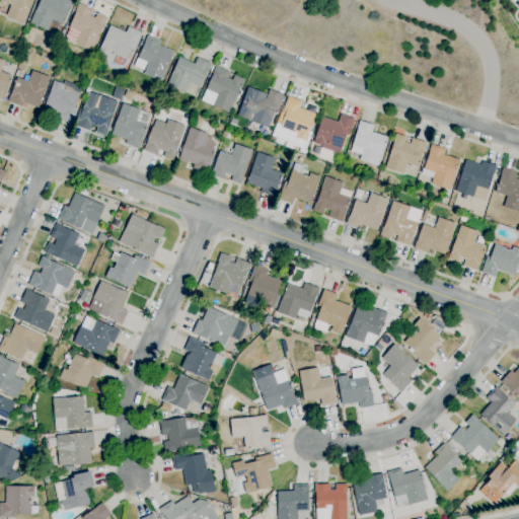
[(23,23),(6,16),(7,14),(0,11),(0,8),(2,2),(0,1),(0,0),(31,0),(28,10),(23,23)]
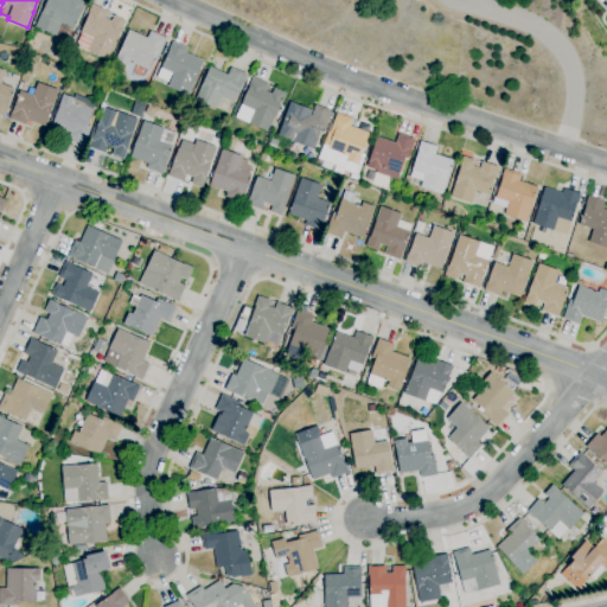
[(66,40),(56,36),(55,36),(34,26),(46,0),(82,0),(87,2),(82,11),(74,30),(72,29),(66,40)]
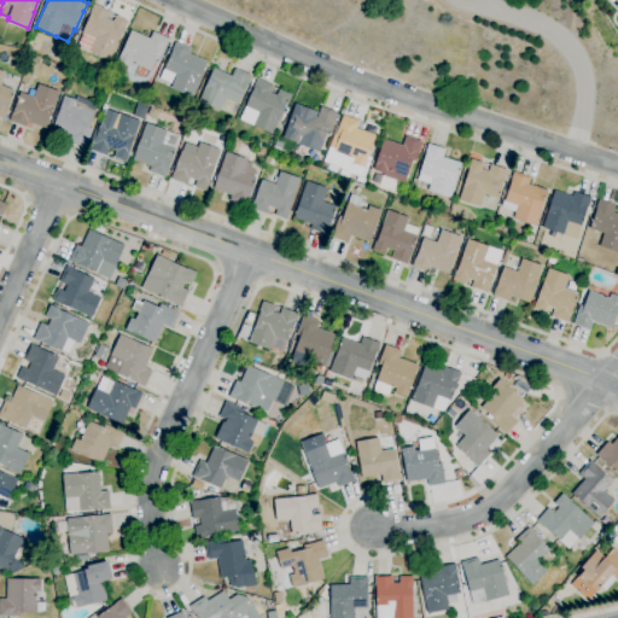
[(109,62),(89,52),(95,40),(81,33),(89,15),(89,13),(93,5),(110,12),(106,19),(114,22),(116,16),(128,22),(109,62)]
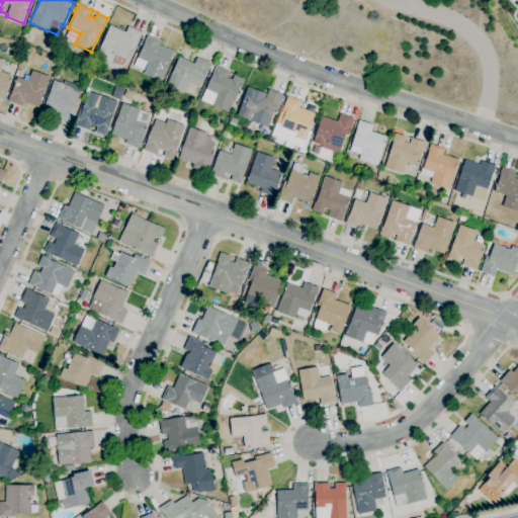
[(125,60),(109,53),(107,57),(98,53),(109,25),(125,32),(127,27),(141,32),(135,49),(132,48),(130,52),(128,52),(125,60)]
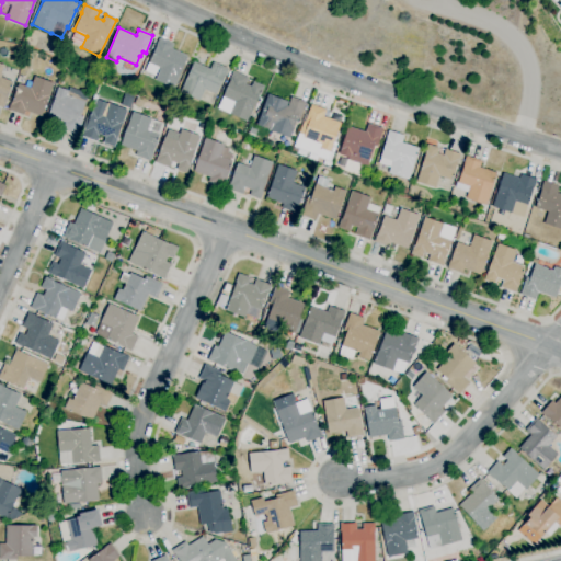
[(173,89),(155,81),(160,69),(148,64),(156,47),(156,46),(159,38),(173,45),(172,49),(189,56),(173,89)]
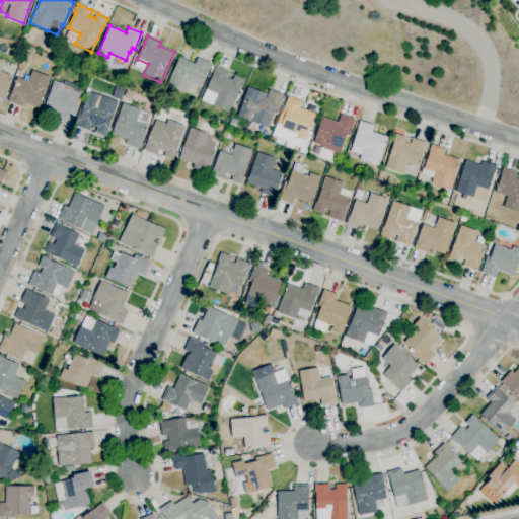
[(183,94),(166,85),(172,73),(171,73),(179,57),(194,64),(197,58),(211,65),(208,72),(207,72),(200,88),(190,83),(183,94)]
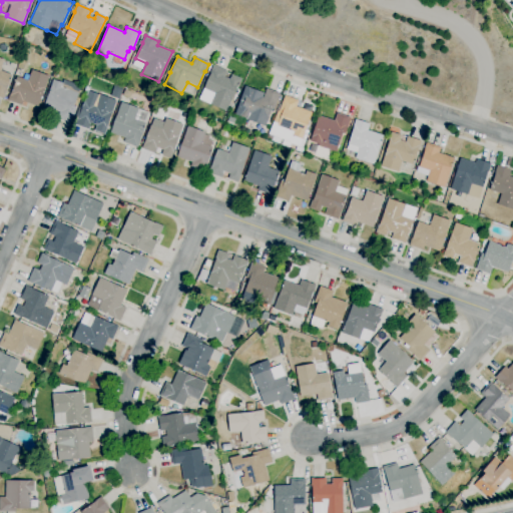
[(3,99),(0,97),(0,58),(4,60),(0,71),(11,75),(6,91),(3,99)]
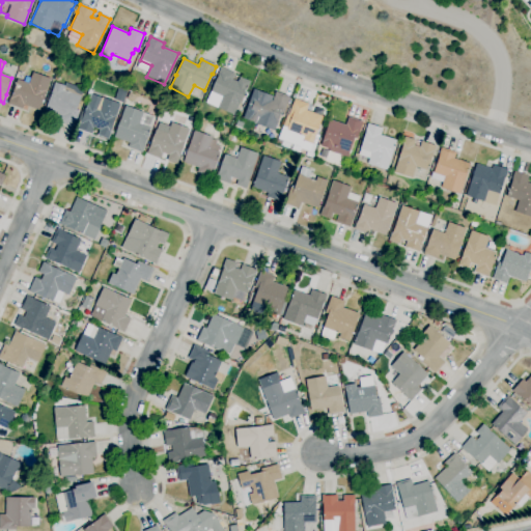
[(233,116),(217,108),(205,103),(211,92),(217,77),(217,76),(221,67),(234,74),(232,80),(238,82),(240,77),(250,82),(247,89),(246,89),(240,103),(240,104),(233,116)]
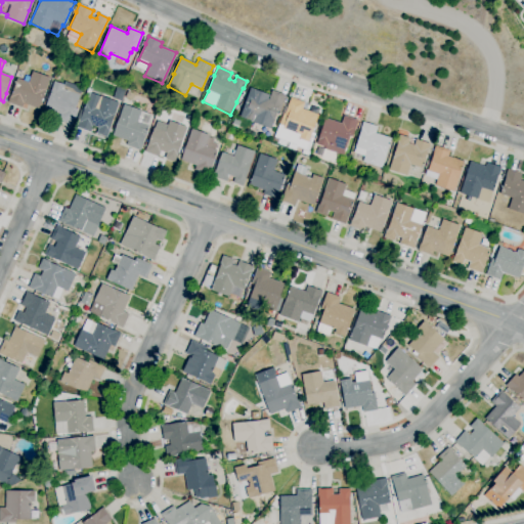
[(38,110),(23,103),(22,108),(7,103),(16,79),(29,83),(33,72),(50,78),(38,110)]
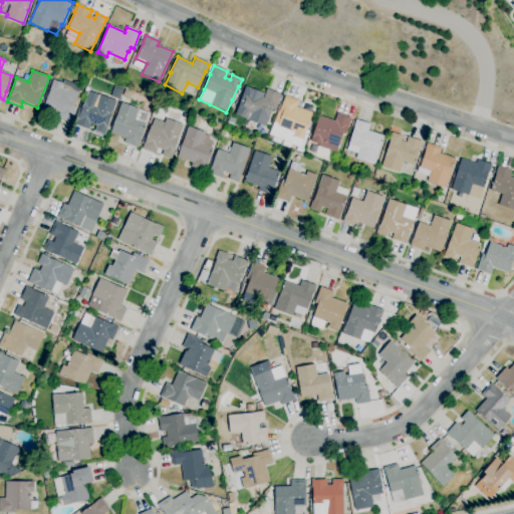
[(71,123),(57,118),(59,112),(43,107),(53,80),(63,83),(61,87),(78,93),(73,106),(76,107),(71,123)]
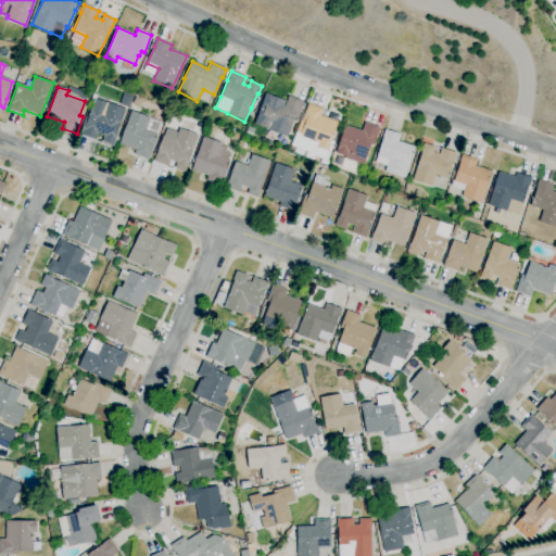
[(113,147),(102,142),(104,136),(99,134),(96,141),(80,136),(84,126),(85,127),(90,110),(91,110),(95,100),(91,99),(93,92),(98,95),(96,99),(108,103),(126,110),(116,137),(113,147)]
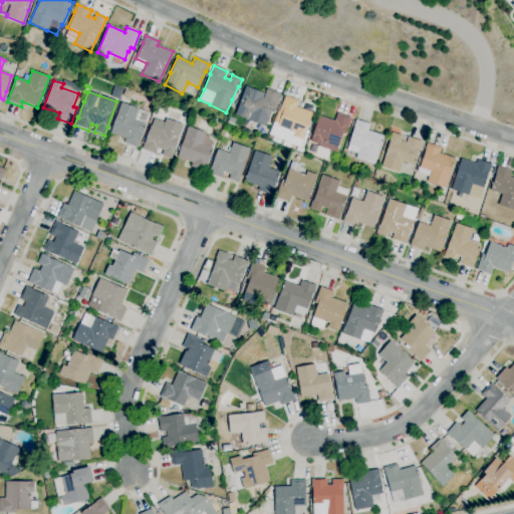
[(265,127),(246,119),(238,116),(247,93),(246,93),(248,87),(264,93),(263,97),(267,88),(280,94),(274,110),(271,109),(267,120),(268,120),(265,127)]
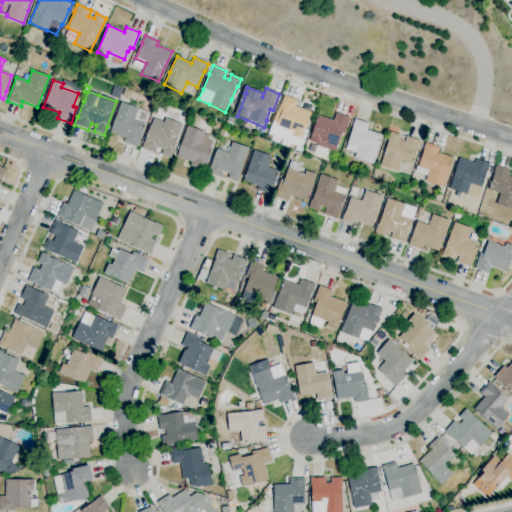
[(129,98),(121,95),(124,89),(131,92),(129,98)]
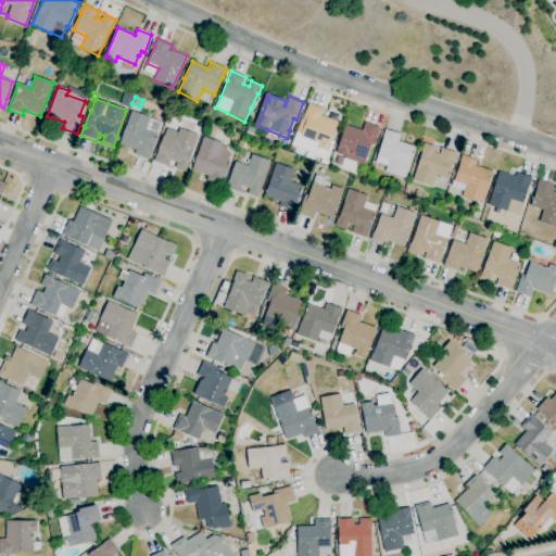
[(327,151),(316,148),(318,143),(300,137),(305,123),(302,122),(308,104),(323,110),(320,116),(338,122),(327,151)]
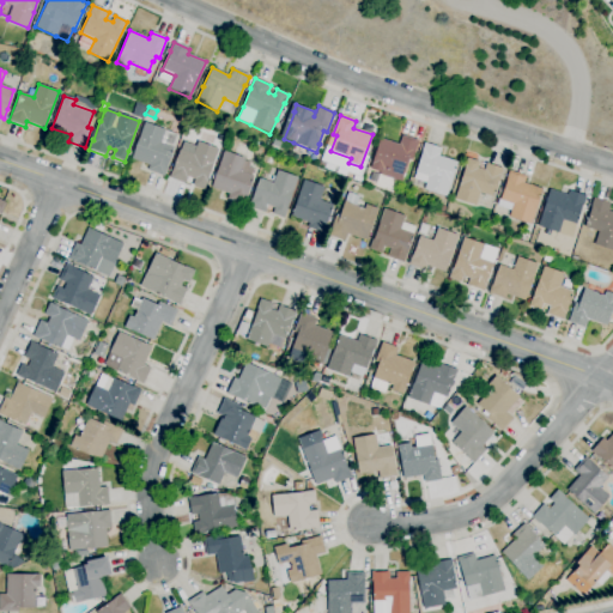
[(164,176),(147,170),(150,165),(131,159),(145,122),(165,129),(165,131),(178,135),(167,167),(168,168),(164,176)]
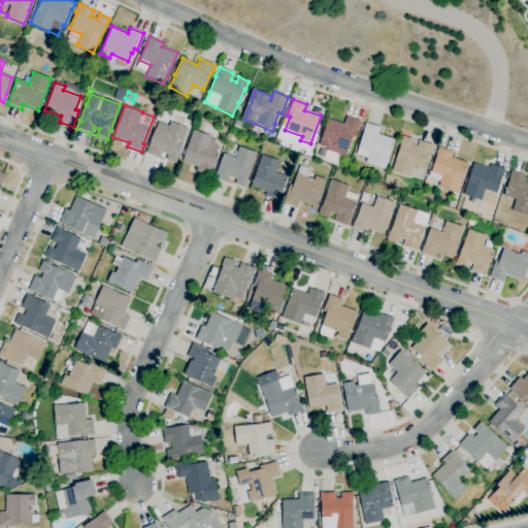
[(345,157),(327,151),(328,149),(319,145),(327,119),(343,125),(347,117),(361,121),(355,138),(352,137),(345,157)]
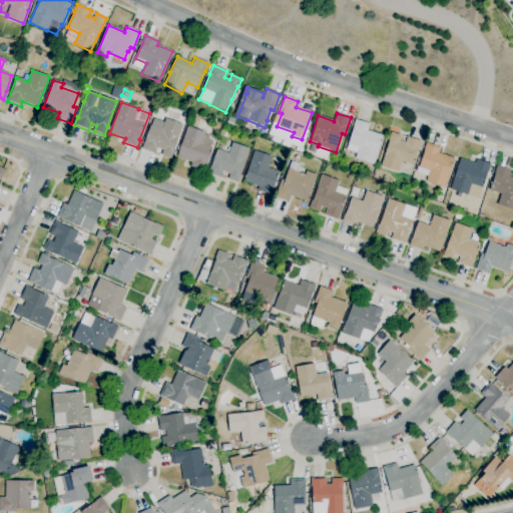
[(171,158),(161,155),(162,150),(157,148),(155,154),(141,149),(150,125),(161,129),(165,118),(182,124),(173,150),(173,151),(171,158)]
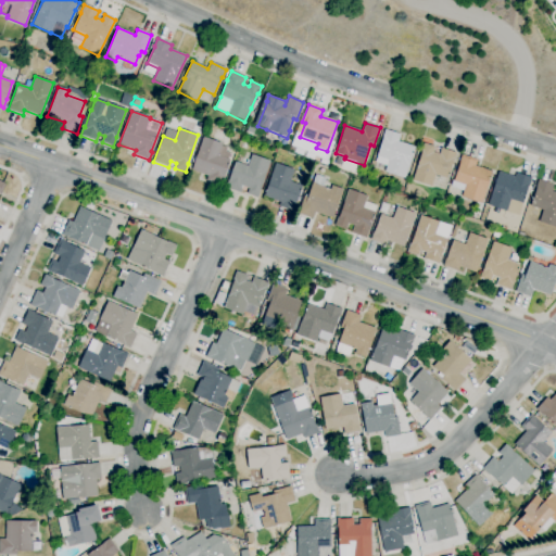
[(404,179),(384,173),(387,166),(376,163),(377,156),(386,130),(401,135),(399,141),(415,147),(404,179)]
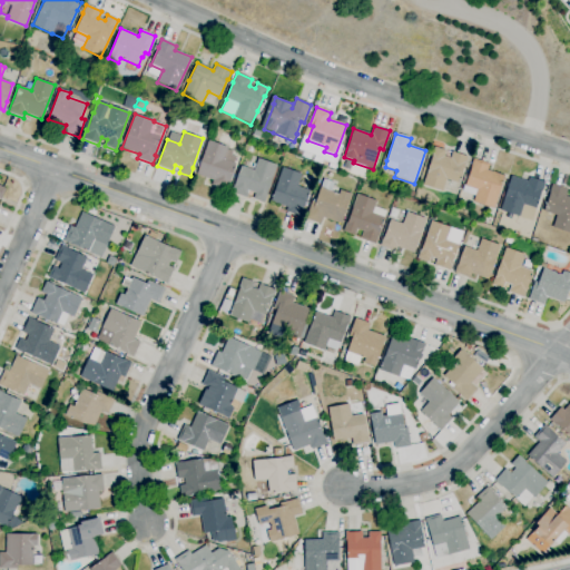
[(227,190),(212,185),(213,180),(196,175),(208,140),(227,148),(227,149),(233,151),(232,155),(235,157),(233,164),(235,164),(229,182),(229,183),(227,190)]
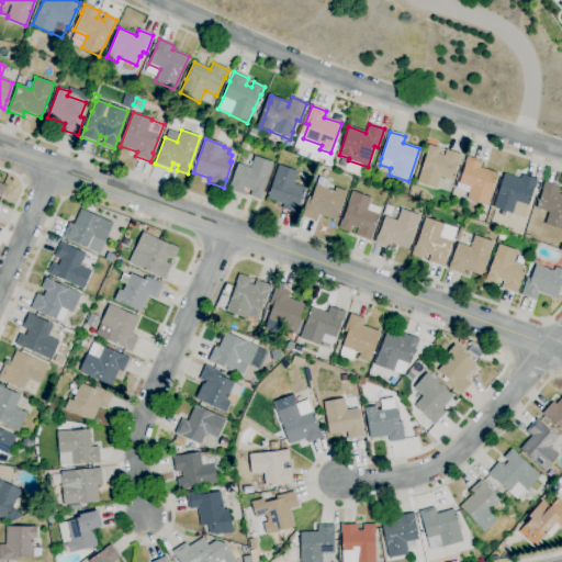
[(436,189),(416,182),(426,154),(425,154),(428,145),(439,148),(437,154),(444,156),(446,149),(461,155),(459,164),(458,163),(452,181),(439,177),(436,189)]
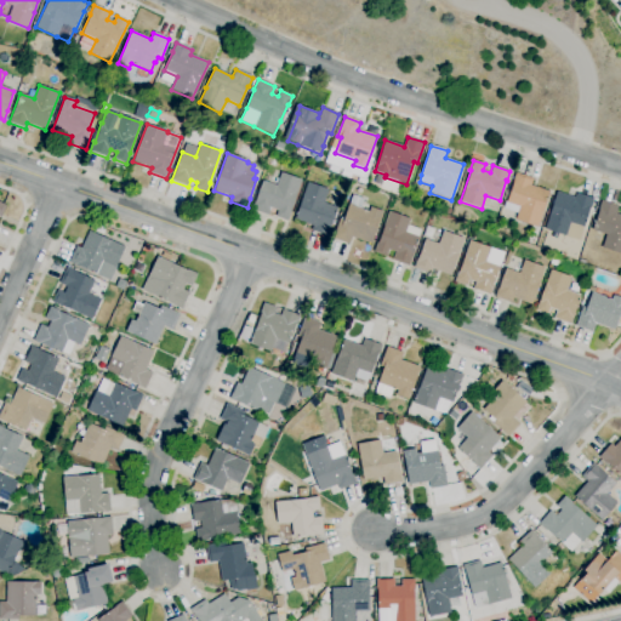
[(288,221),(275,217),(278,211),(271,209),(268,216),(251,210),(262,181),(277,186),(281,172),(302,181),(288,221)]
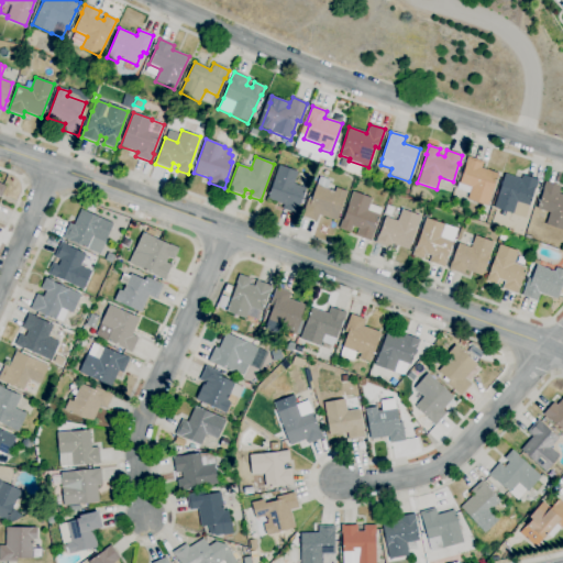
[(487,207),(467,199),(468,194),(456,189),(459,183),(460,183),(465,165),(464,165),(467,156),(484,162),(482,168),(498,174),(487,207)]
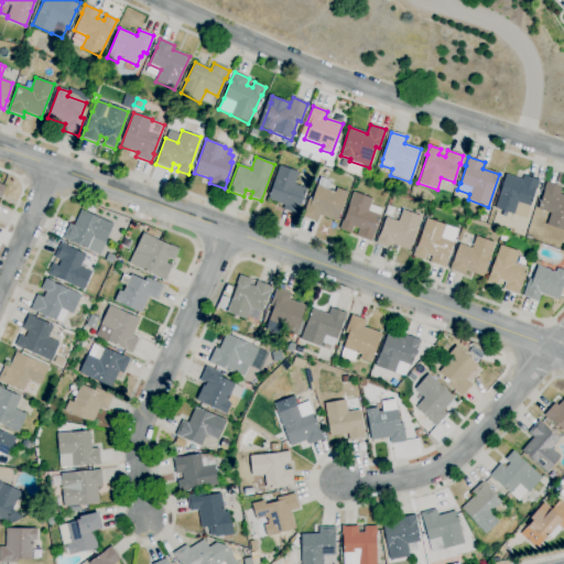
[(297,215),(282,209),(284,206),(267,199),(279,165),(299,173),(294,184),(302,187),(302,186),(306,187),(305,192),(306,192),(301,206),(300,206),(297,215)]
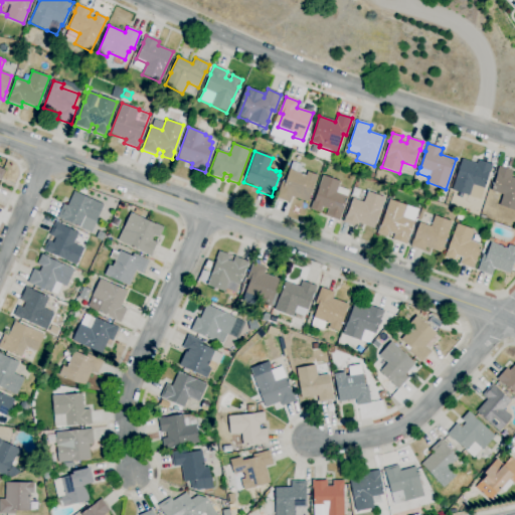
[(469,196),(463,194),(462,198),(457,196),(459,193),(452,190),(462,159),(477,164),(478,160),(493,165),(490,173),(489,172),(484,189),(481,199),(469,196)]
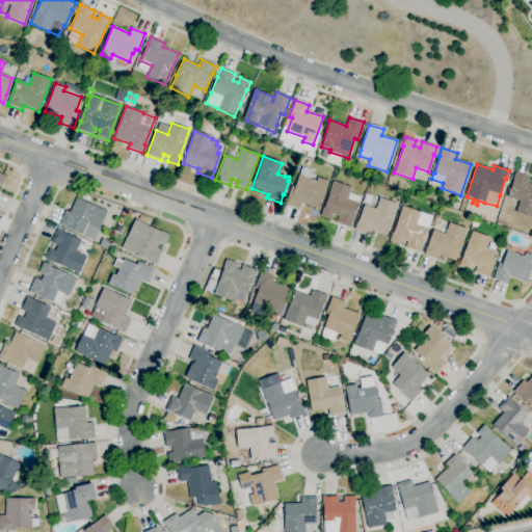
[(318,209),(301,204),(299,209),(285,205),(291,187),(292,188),(292,186),(295,187),(302,167),(312,170),(309,179),(316,182),(318,178),(328,182),(325,188),(325,187),(318,209)]
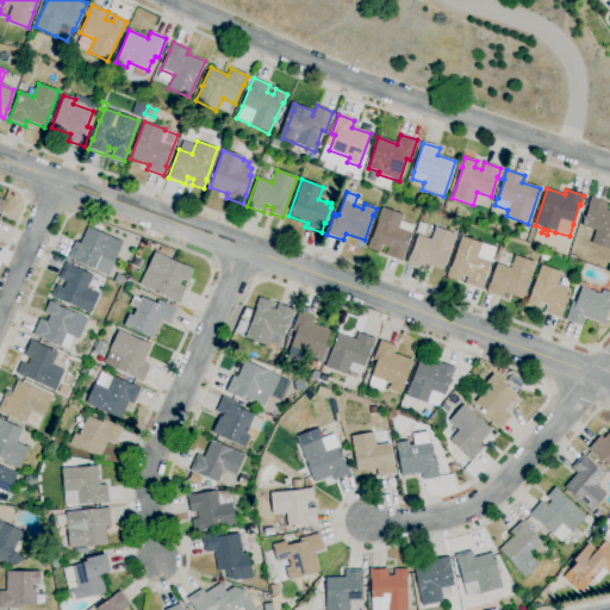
[(609,249),(591,244),(596,231),(582,226),(587,207),(591,197),(593,198),(593,199),(604,203),(604,201),(608,203),(605,210),(609,211),(609,249)]
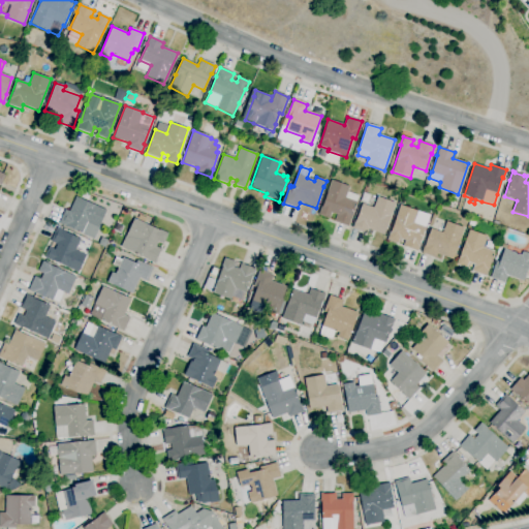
[(348,227),(335,222),(337,215),(331,213),(329,219),(318,215),(321,207),(332,180),(349,187),(347,191),(359,195),(350,218),(351,219),(348,227)]
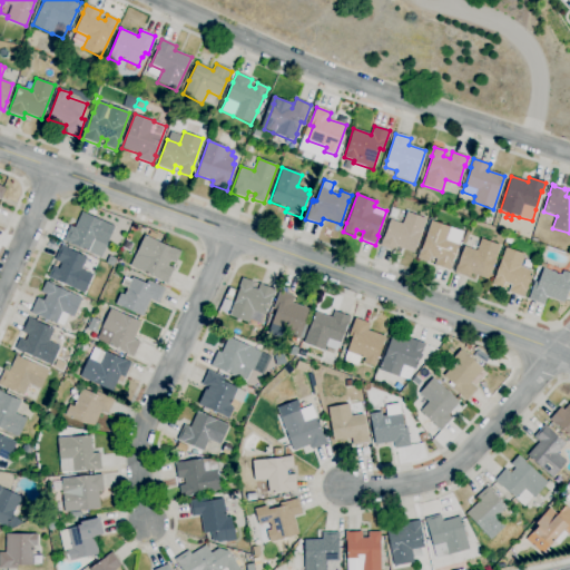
[(89,252),(72,244),(72,245),(64,241),(70,226),(75,228),(81,212),(115,227),(106,245),(95,241),(89,252)]
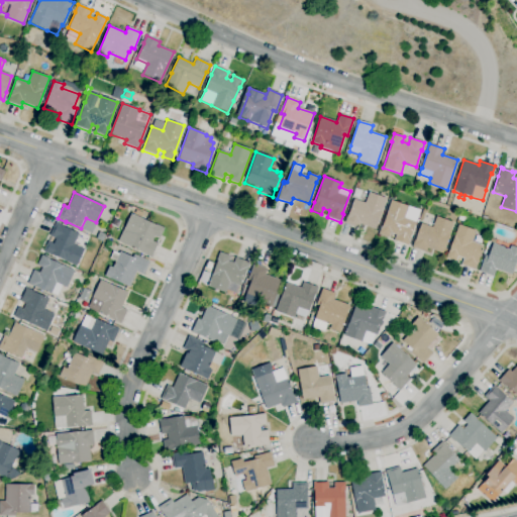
[(375,229),(360,224),(358,228),(344,223),(347,215),(353,199),(365,203),(369,193),(387,199),(375,229)]
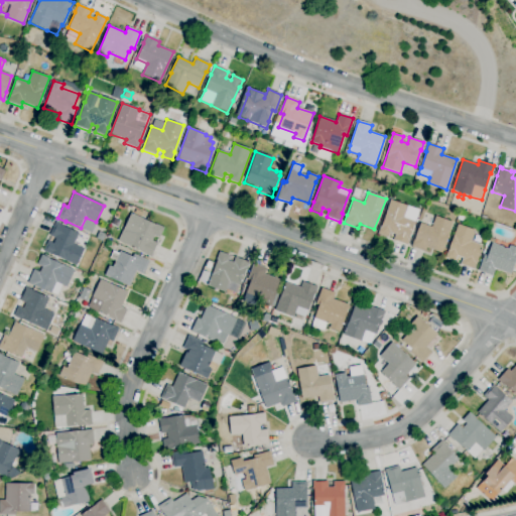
[(444,204),(438,202),(441,196),(446,198),(444,204)]
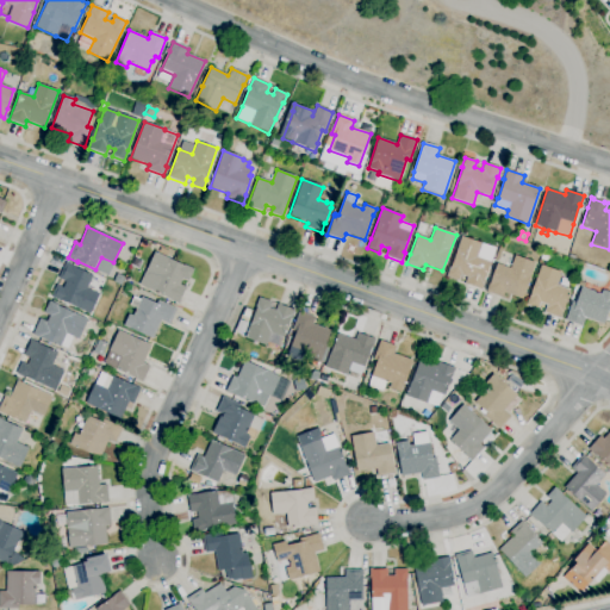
[(481,290),(468,285),(468,286),(465,285),(467,278),(461,275),(459,281),(447,277),(447,274),(444,273),(449,262),(452,262),(461,236),(483,244),(489,247),(486,250),(489,251),(490,248),(496,249),(493,256),(492,255),(490,261),(491,262),(484,281),(485,281),(481,290)]
